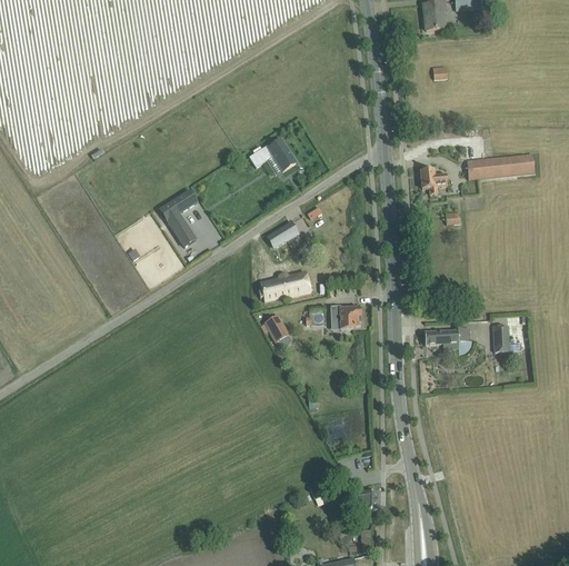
[(489,6),(488,0),(455,0),(456,9),(489,6)]
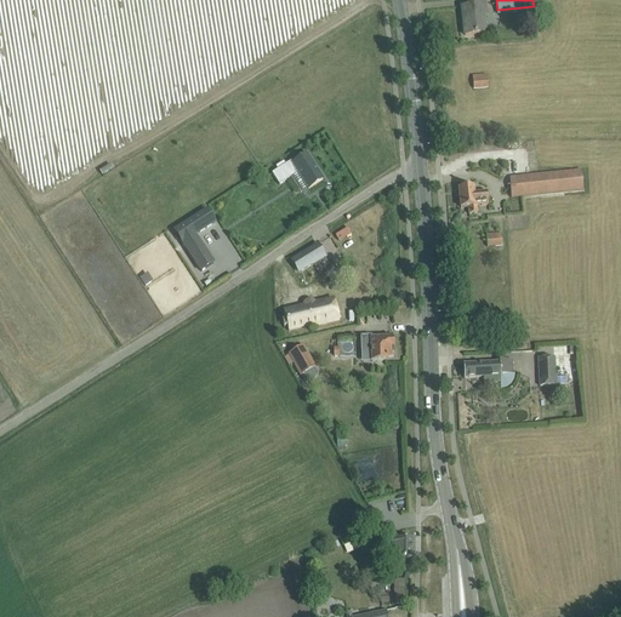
[(484,1),(474,3),(462,4),(465,32),(484,30),(483,12),(485,12),(484,1)]
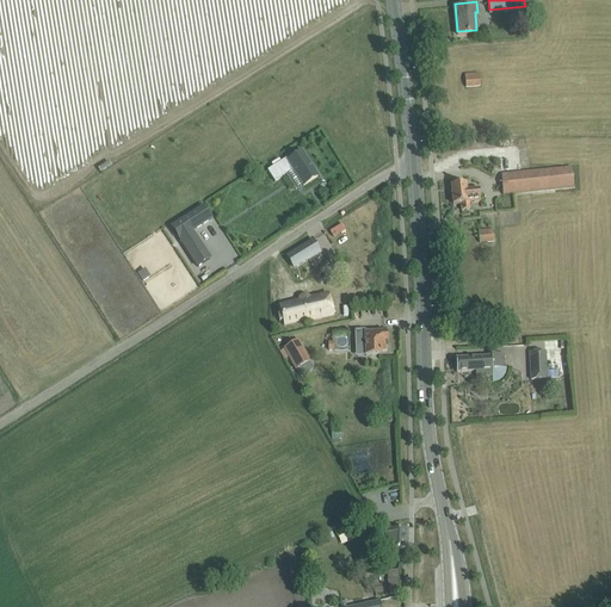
[(479,70),(464,72),(466,84),(477,82),(480,82),(479,70)]
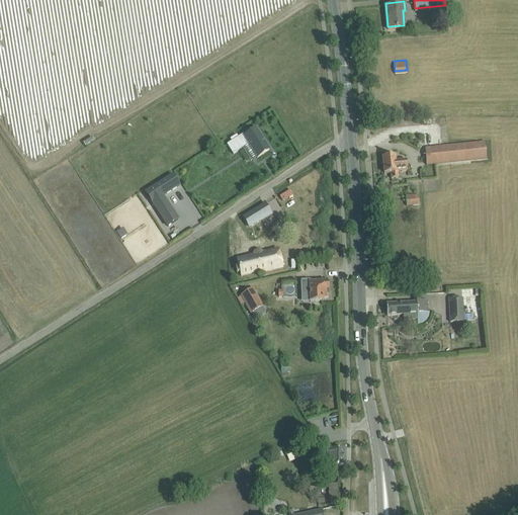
[(269,147),(256,126),(244,135),(243,133),(238,135),(237,133),(230,137),(232,140),(227,143),(232,152),(248,141),(257,155),(269,147)]
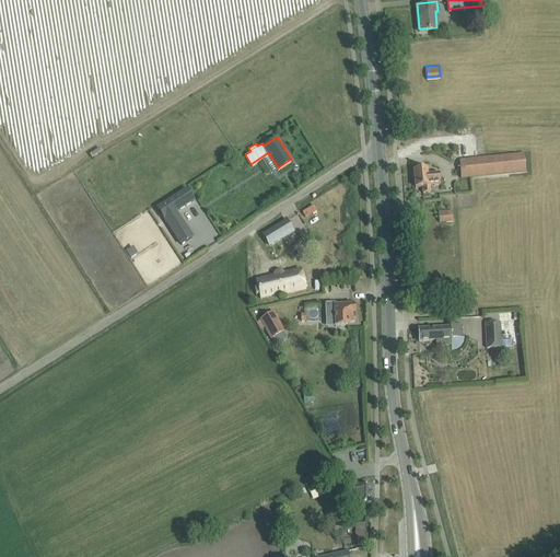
[(526,169),(524,151),(459,157),(461,174),(526,169)]
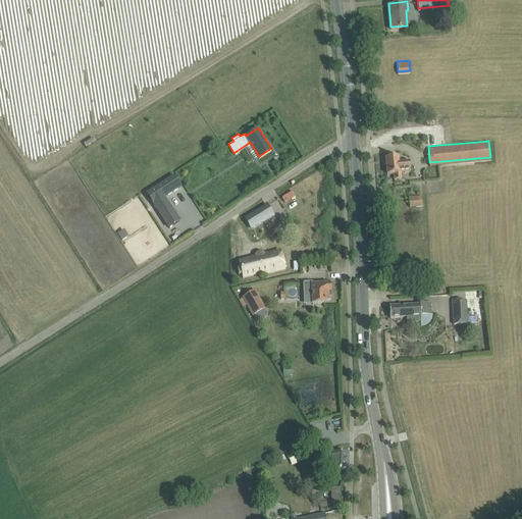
[(385,155),(386,172),(394,171),(395,177),(401,176),(401,171),(410,170),(409,160),(399,161),(398,154),(385,155)]
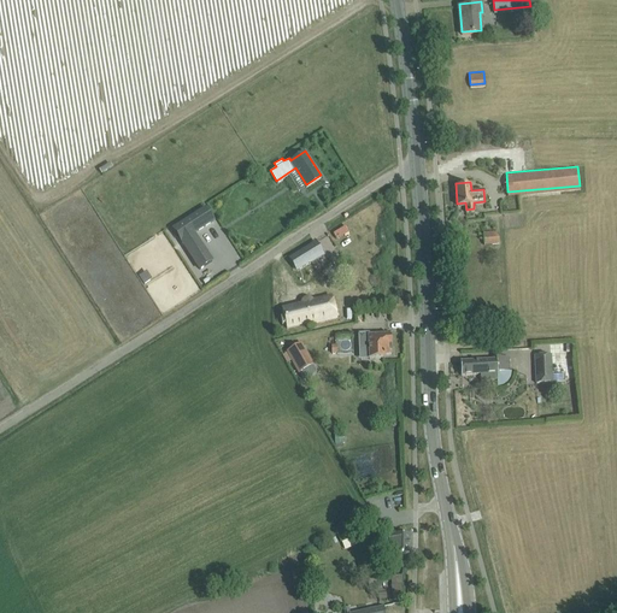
[(206,205),(174,227),(200,266),(212,259),(194,230),(213,218),(206,205)]
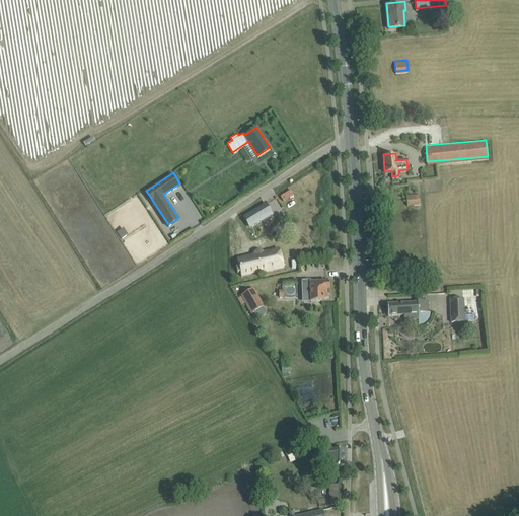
[(419,193),(417,193),(406,194),(408,204),(420,203),(419,193)]
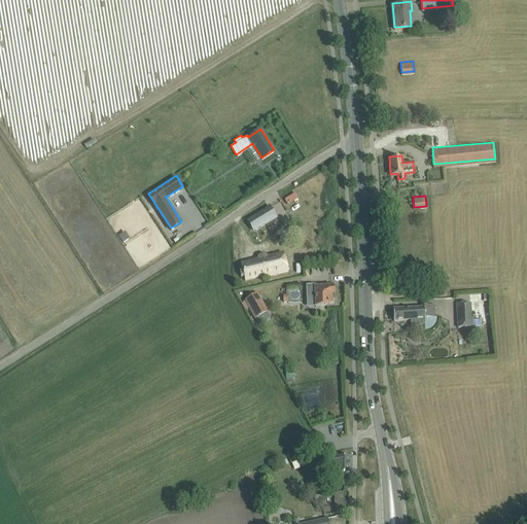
[(274,215),(268,204),(246,218),(253,229),(274,215)]
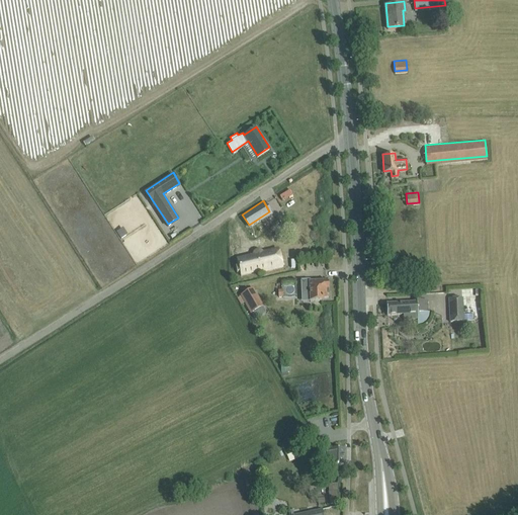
[(234,233),(232,234),(233,244),(242,243),(242,233),(240,233),(239,229),(234,229),(234,233)]
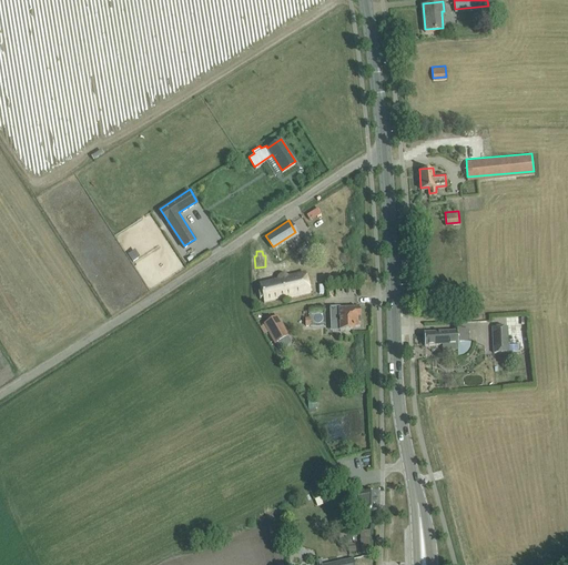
[(277,278),(260,282),(264,300),(284,295),(284,296),(310,291),(305,271),(287,275),(286,274),(285,273),(283,273),(282,273),(281,273),(280,274),(279,275),(277,278)]
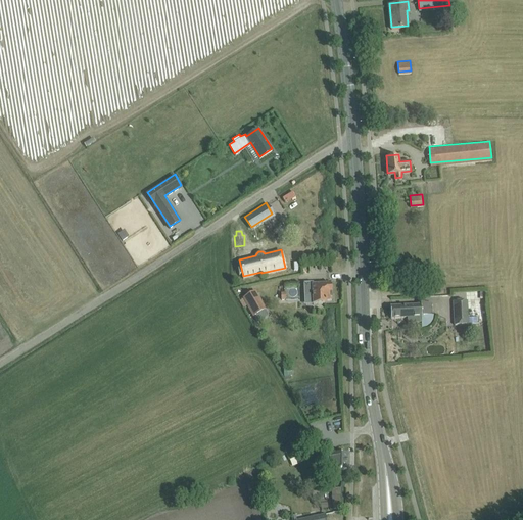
[(331,291),(331,282),(313,283),(313,281),(306,281),(304,284),(304,293),(307,296),(313,296),(313,302),(326,301),(326,298),(331,298),(331,291)]
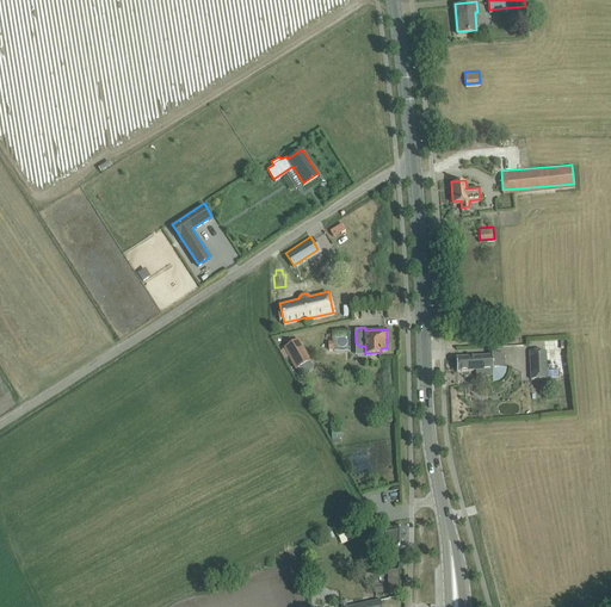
[(298,339),(284,346),(296,366),(309,358),(298,339)]
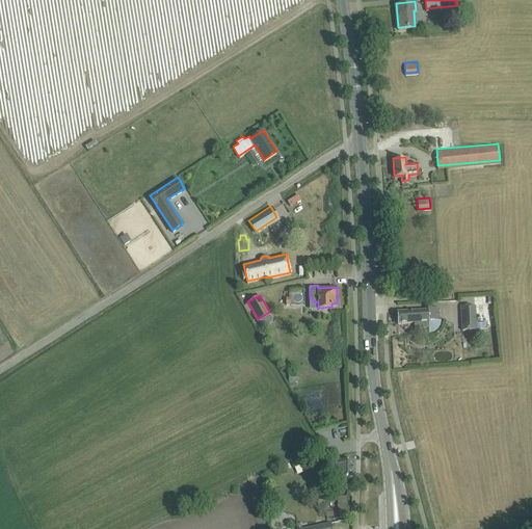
[(461,306),(462,329),(475,328),(475,305),(461,306)]
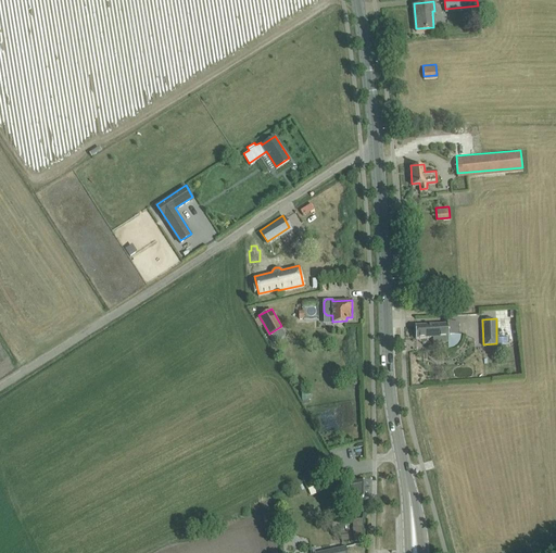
[(447,321),(447,323),(415,324),(415,336),(432,336),(432,341),(449,340),(447,334),(459,332),(458,319),(447,321)]
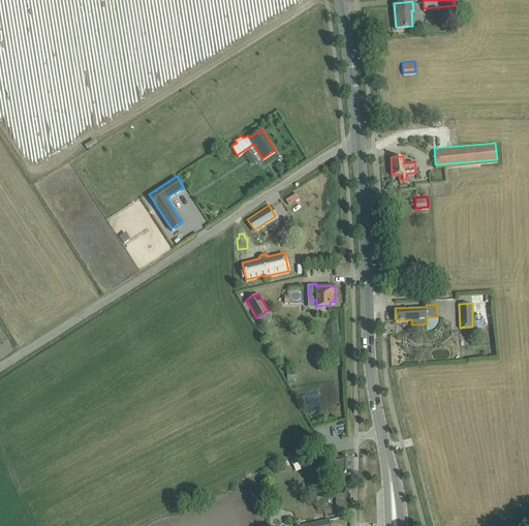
[(323,459),(318,460),(319,466),(324,464),(325,469),(327,472),(340,473),(348,473),(350,473),(351,456),(348,456),(341,456),(339,456),(339,455),(323,459)]
